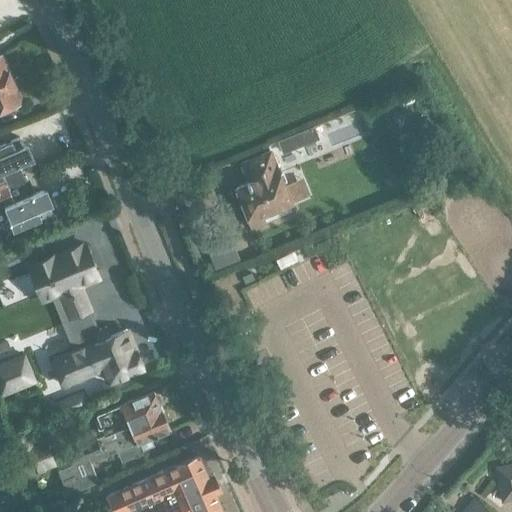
[(0,110),(22,101),(1,53),(0,53),(0,110)]
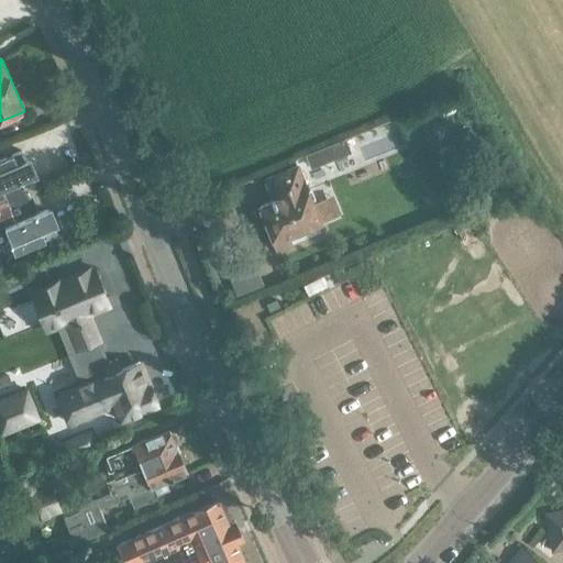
[(344,139),(304,154),(310,168),(350,152),(344,139)]
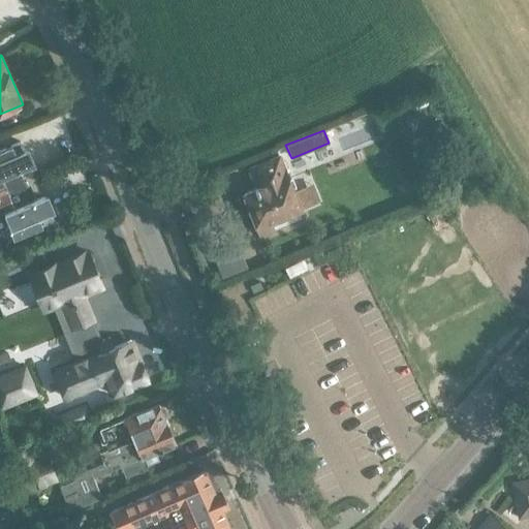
[(23,150),(20,142),(0,149),(0,188),(5,187),(1,178),(30,166),(33,161),(28,151),(23,150)]
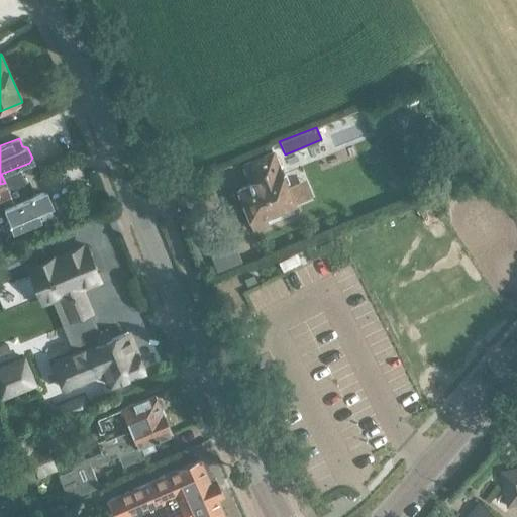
[(241,166),(249,184),(235,190),(251,229),(265,223),(262,217),(293,204),(280,173),(278,174),(270,153),(241,166)]
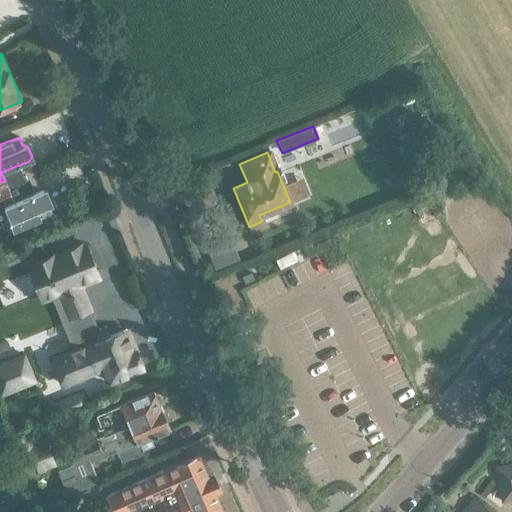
[(0,205),(13,200),(8,187),(0,189),(0,205)]
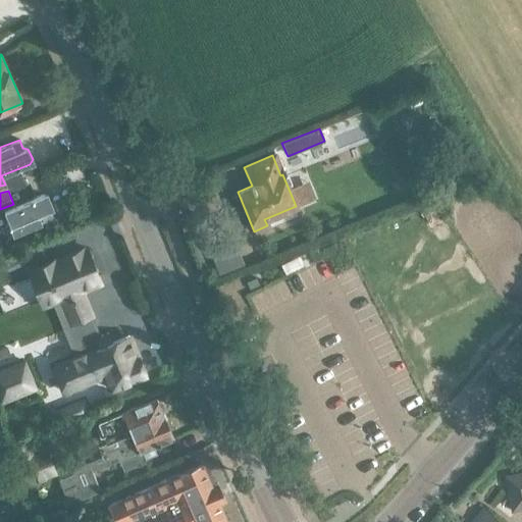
[(42,194),(3,210),(9,224),(3,227),(8,238),(54,218),(50,210),(48,210),(51,205),(48,195),(42,194)]
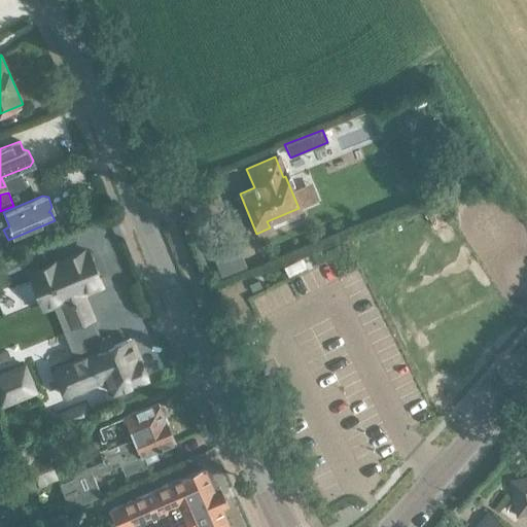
[(77,238),(73,227),(50,238),(55,248),(77,238)]
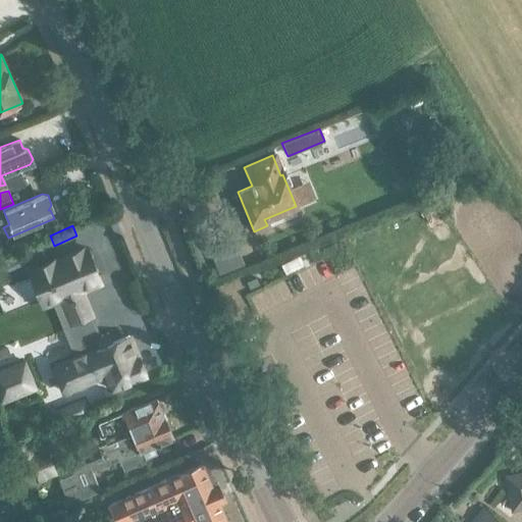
[(87,244),(24,269),(42,310),(58,303),(67,327),(95,316),(85,292),(103,284),(87,244)]
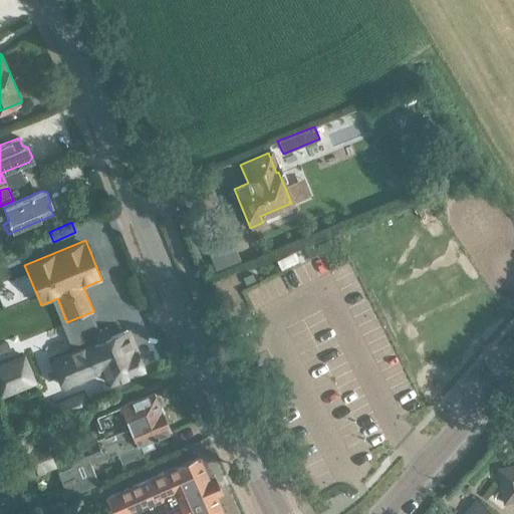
[(258,252),(254,244),(239,250),(243,258),(258,252)]
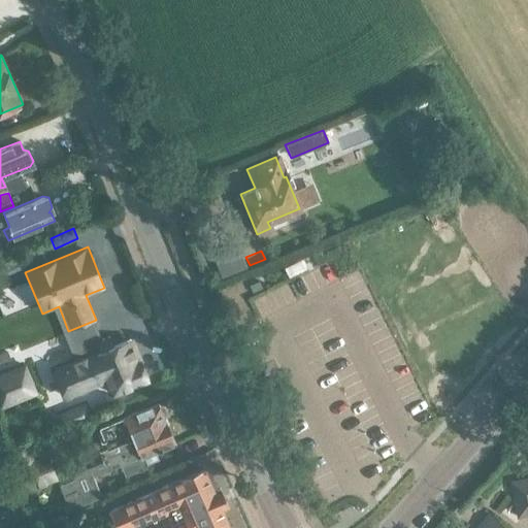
[(15,255),(20,267),(25,265),(20,254),(15,255)]
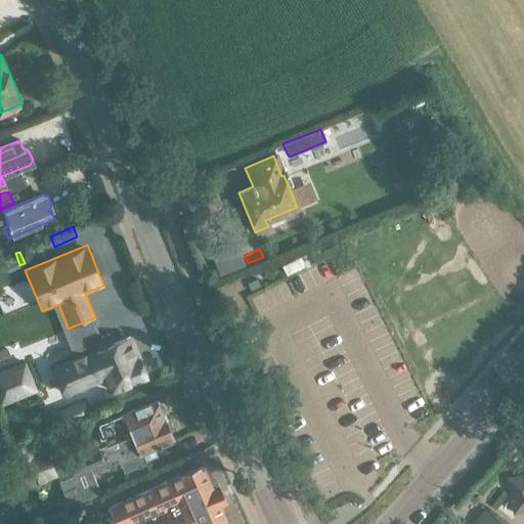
[(257,279),(248,282),(250,290),(260,286),(257,279)]
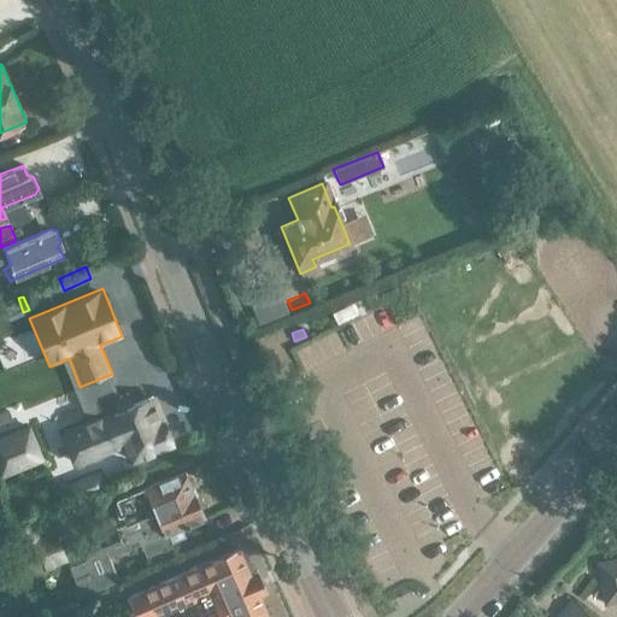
[(128,462),(170,445),(152,398),(76,428),(88,458),(121,445),(128,462)]
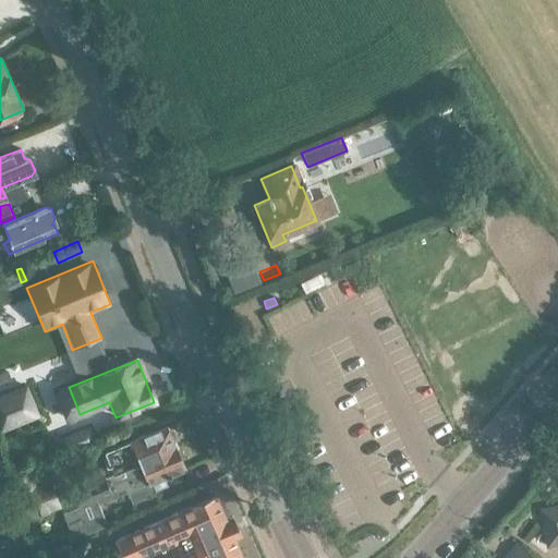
[(177,372),(167,376),(177,400),(186,397),(177,372)]
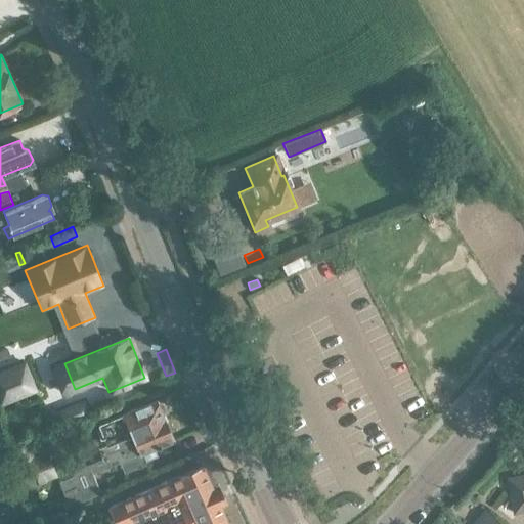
[(0,402),(32,390),(22,363),(0,372),(0,402)]
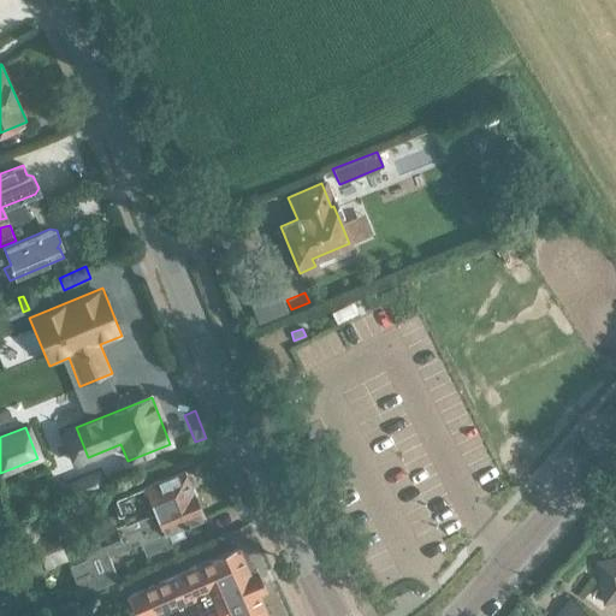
[(106,487),(99,469),(65,484),(72,502),(106,487)]
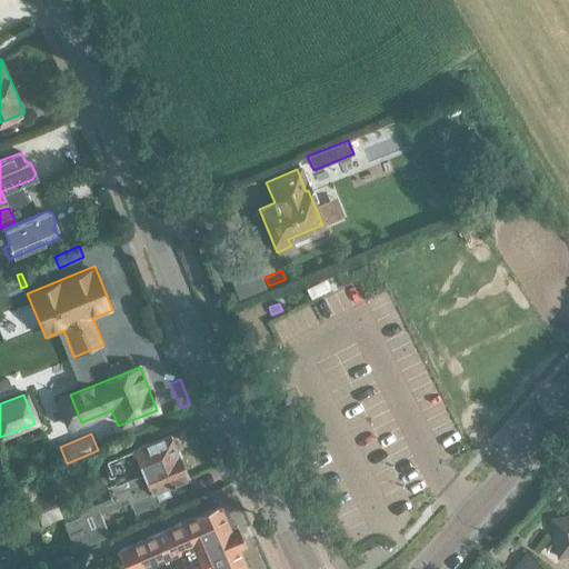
[(117,485),(178,457),(175,449),(178,445),(175,438),(170,438),(169,435),(107,461),(115,481),(117,485)]
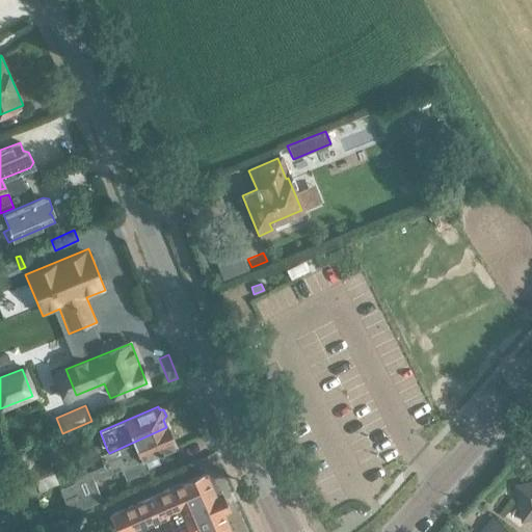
[(109,453),(107,450),(69,468),(75,483),(59,489),(70,513),(101,500),(90,477),(113,467),(115,472),(144,459),(148,467),(156,462),(154,455),(176,447),(166,427),(109,453)]
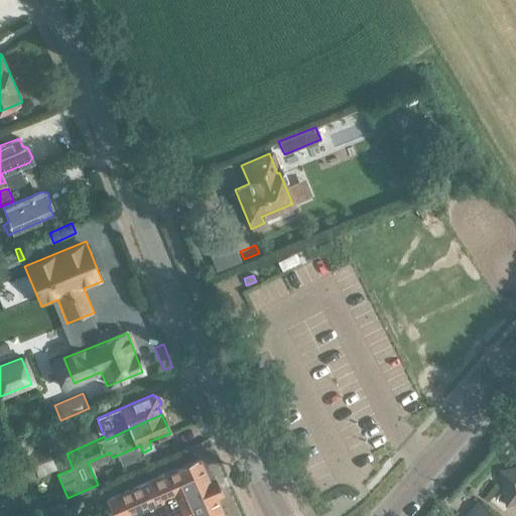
[(27,439),(9,446),(8,447),(13,459),(17,457),(18,461),(22,470),(25,478),(53,467),(44,445),(32,450),(27,439)]
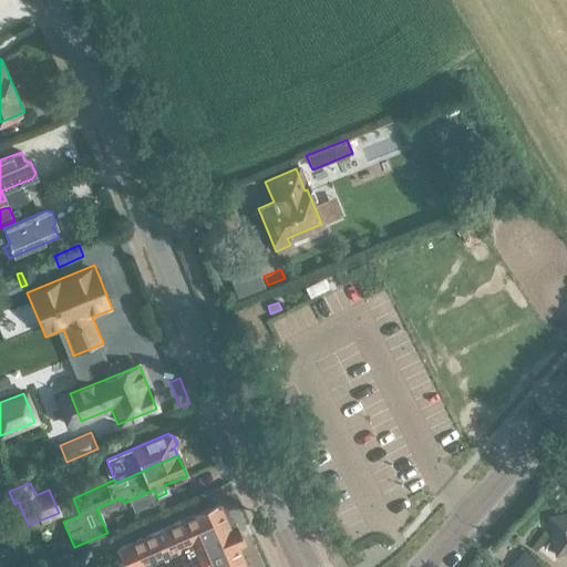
[(9,492),(10,491),(7,485),(0,487),(0,502),(3,501),(8,515),(14,513),(17,519),(24,516),(20,506),(19,502),(14,504),(9,492)]
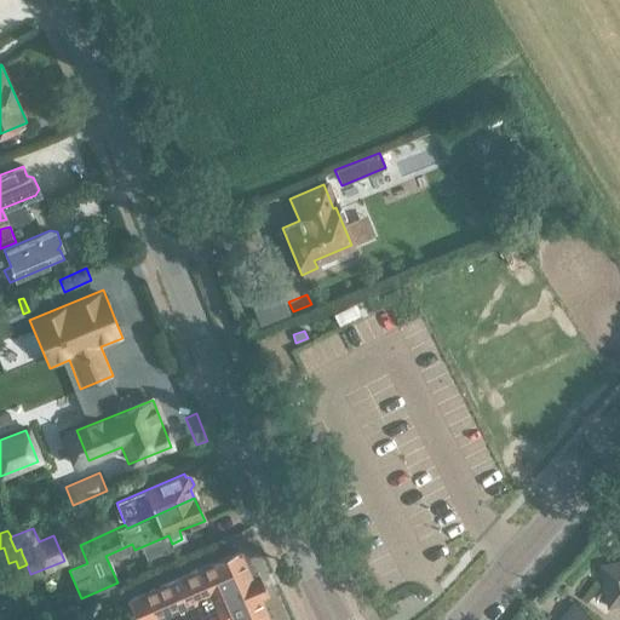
[(251,575),(240,550),(127,598),(137,619),(264,619),(270,618),(256,586),(258,585),(253,574),(251,575)]
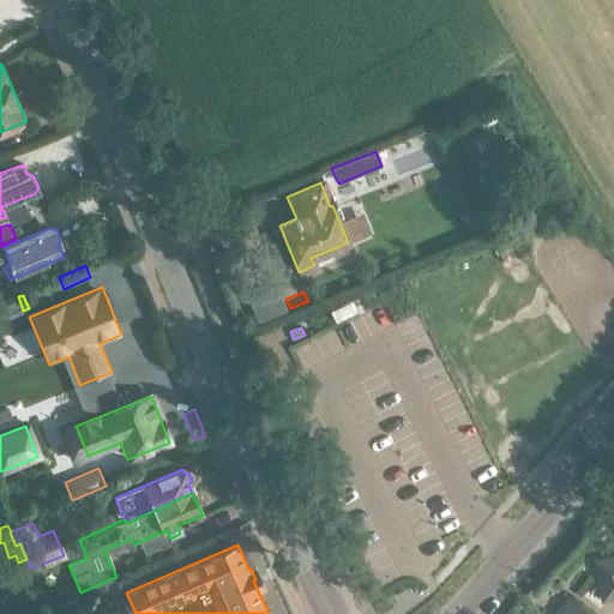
[(613,553),(594,558),(602,603),(613,600),(613,553)]
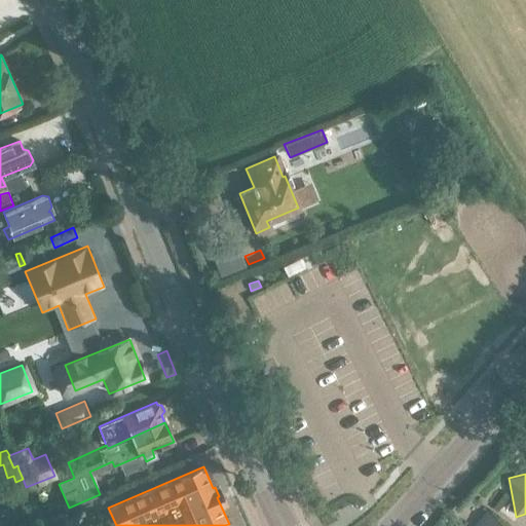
[(0,480),(0,521),(16,515),(15,513),(22,511),(23,509),(21,501),(17,499),(22,498),(15,482),(13,476),(7,478),(0,480)]
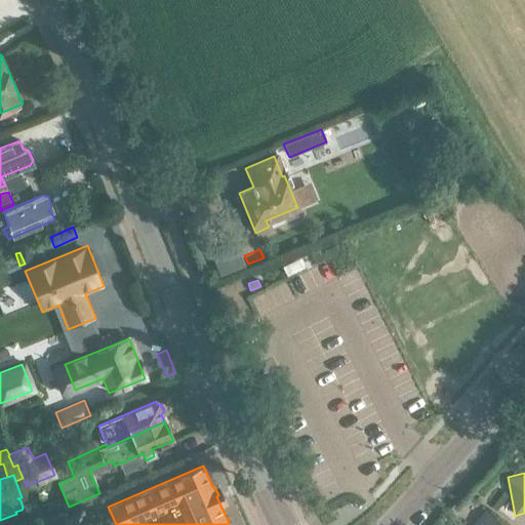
[(503,524),(486,512),(475,524),(503,524)]
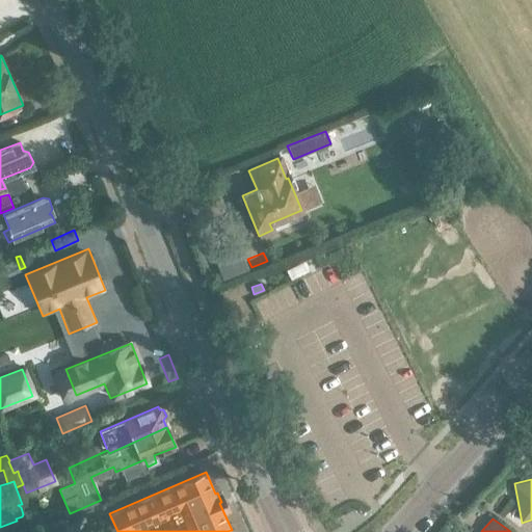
[(67,531),(63,521),(36,531),(35,531),(67,531)]
